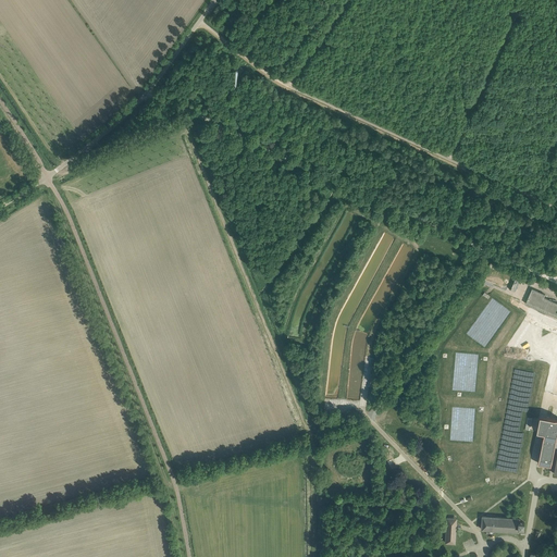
[(63,171),(66,176),(78,172),(76,168),(70,171),(69,169),(63,171)]
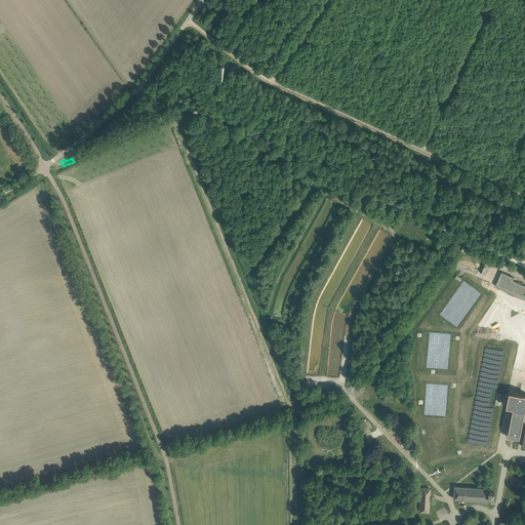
[(480,272),(486,275),(492,260),(486,257),(480,272)]
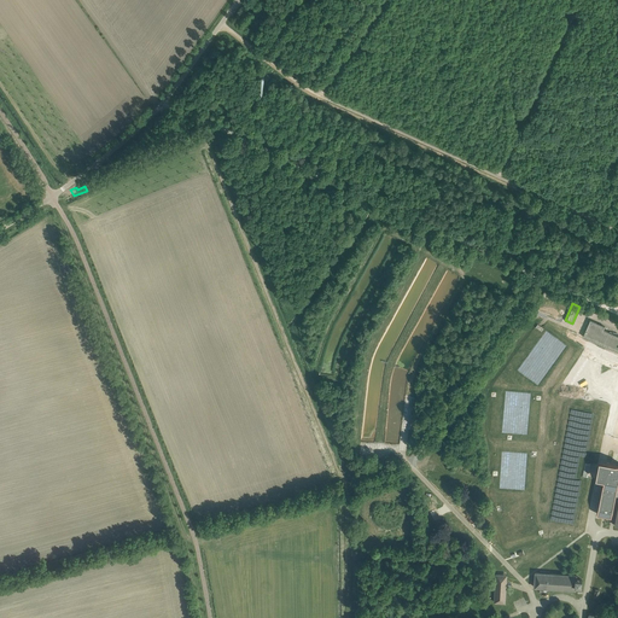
[(590,320),(583,337),(617,351),(617,336),(604,330),(605,326),(590,320)]
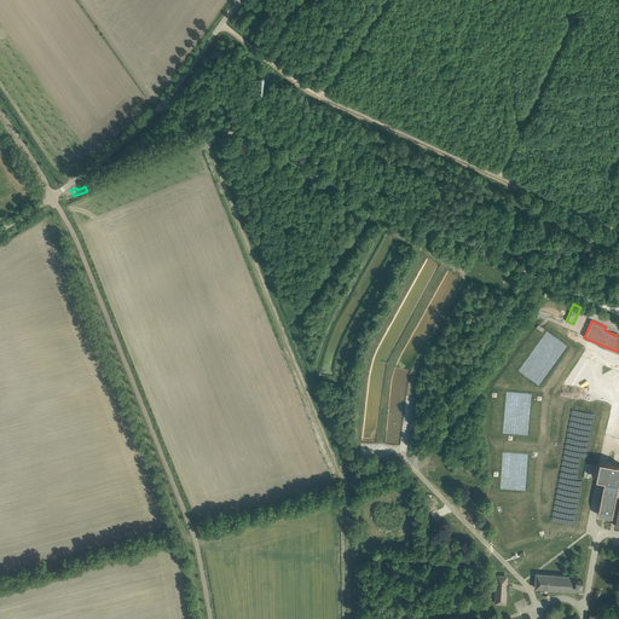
[(537,328),(502,376),(513,383),(542,386),(571,347),(545,329),(543,333),(537,328)]
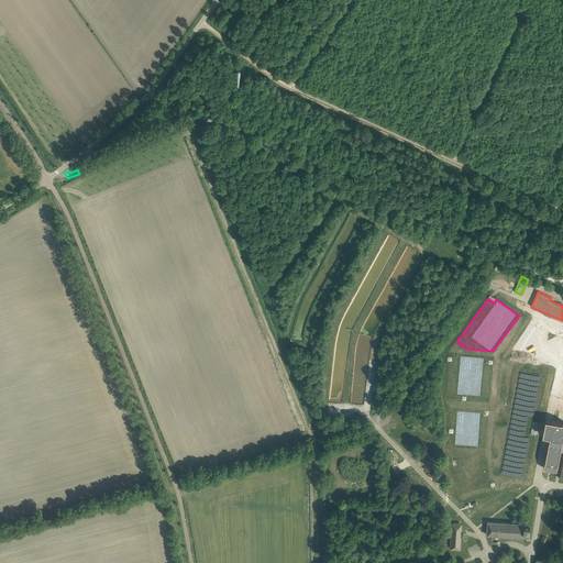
[(450,354),(445,398),(488,403),(493,359),(450,354)]
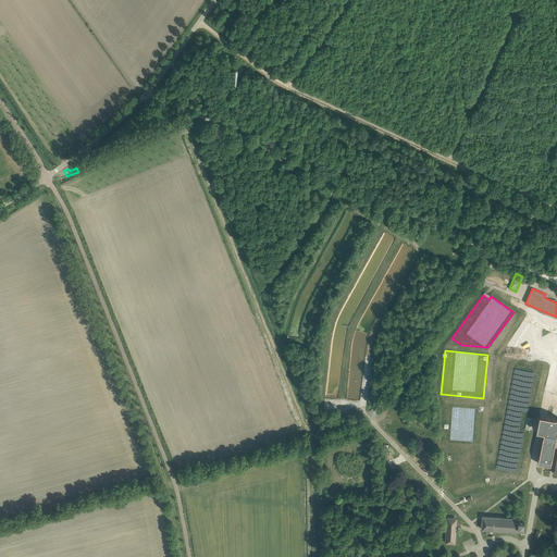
[(514,368),(504,419),(527,423),(528,417),(532,418),(541,373),(539,373),(514,368)]
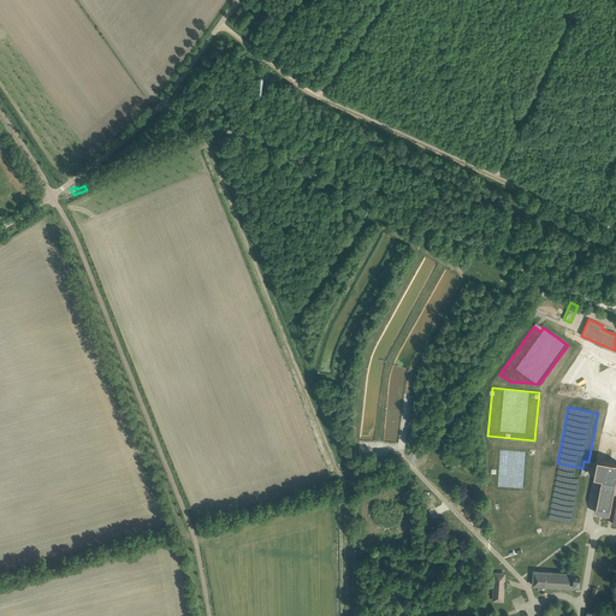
[(495,449),(492,487),(529,491),(533,452),(495,449)]
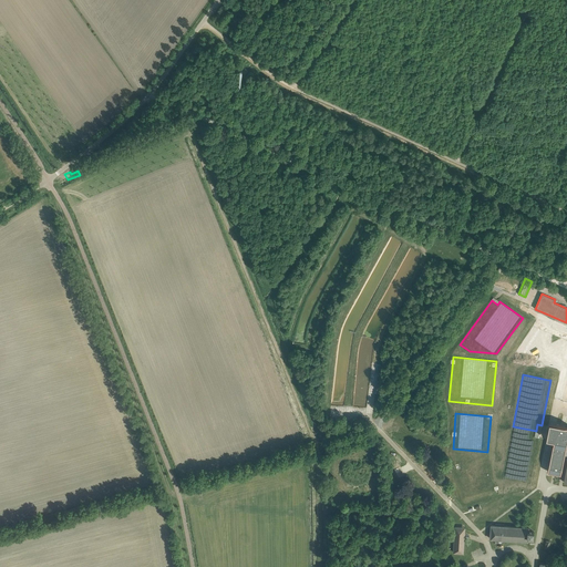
[(566,446),(566,440),(566,425),(549,422),(546,440),(554,441),(547,473),(560,475),(564,455),(566,455),(566,466),(564,482),(566,482),(566,446)]
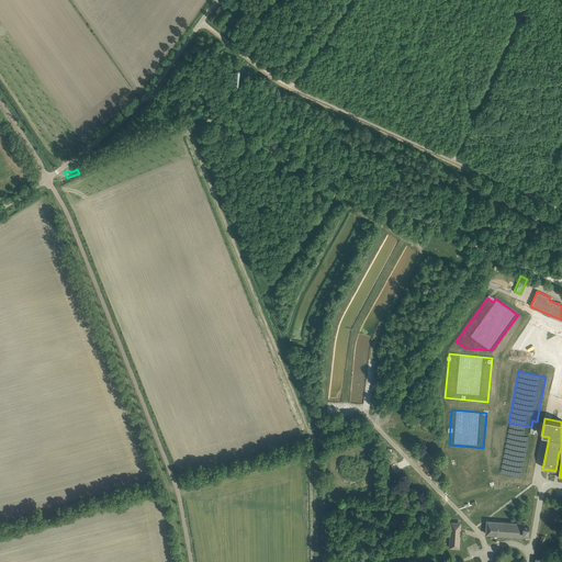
[(508,423),(498,475),(526,481),(535,434),(530,434),(531,427),(508,423)]
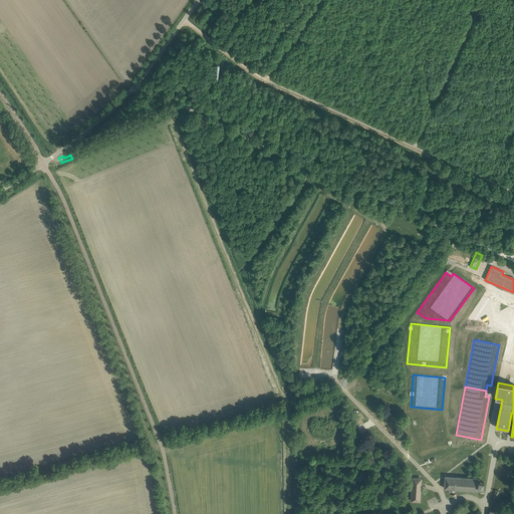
[(481,493),(483,493),(484,482),(479,482),(479,479),(457,477),(457,476),(449,475),(449,477),(446,476),(445,488),(481,491),(481,493)]
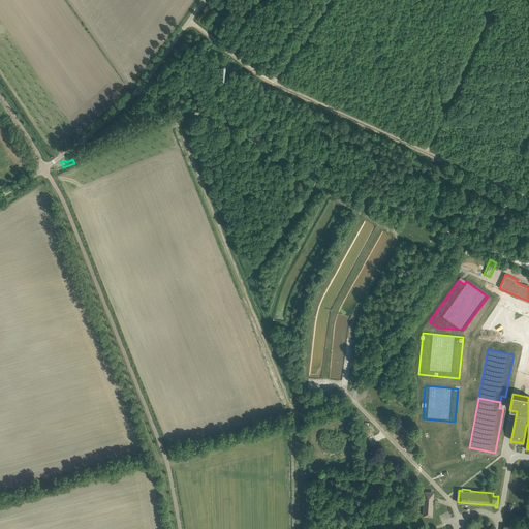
[(434,492),(432,492),(425,492),(424,516),(432,516),(434,492)]
